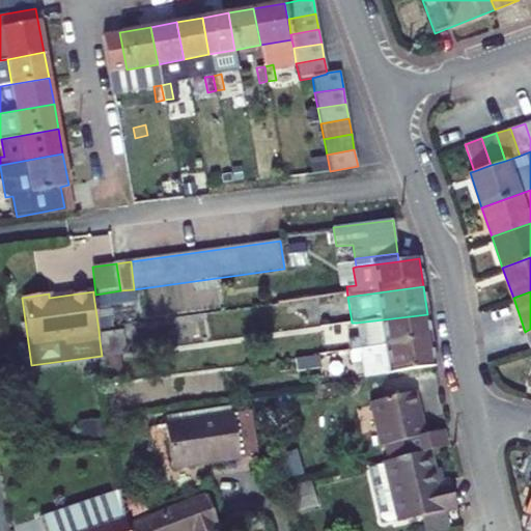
[(348,340),(351,351),(351,352),(431,341),(427,314),(357,323),(360,338),(348,340)]
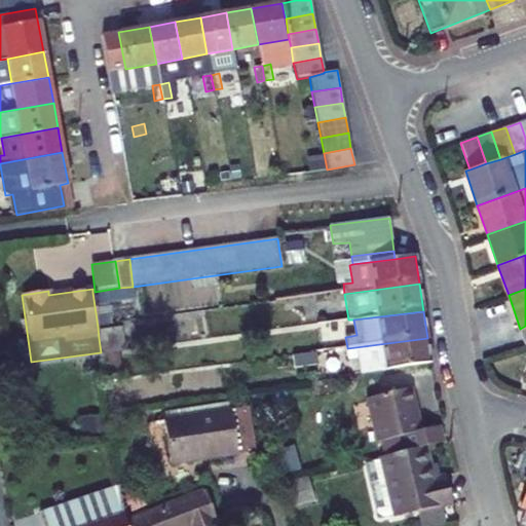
[(124,350),(121,328),(100,331),(102,353),(119,351),(124,350)]
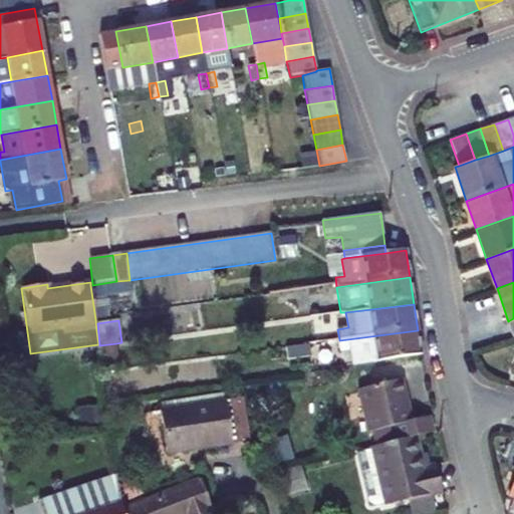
[(340,352),(344,351),(345,365),(421,353),(418,330),(339,340),(340,352)]
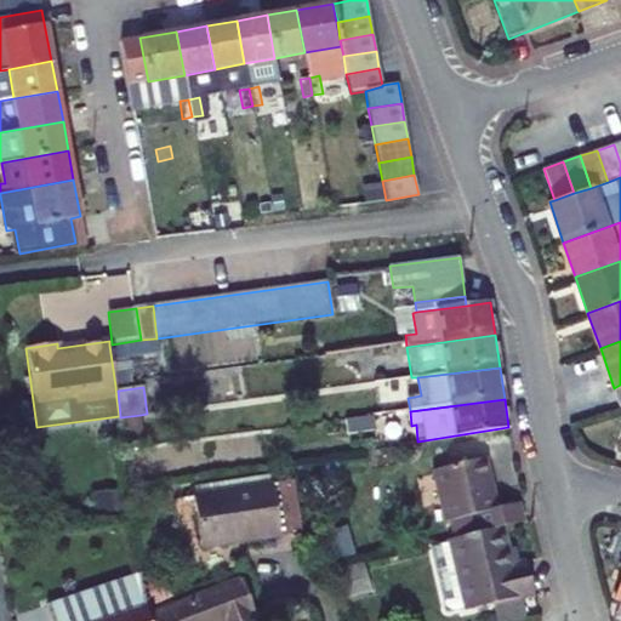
[(374,416),(346,419),(348,433),(376,429),(374,416)]
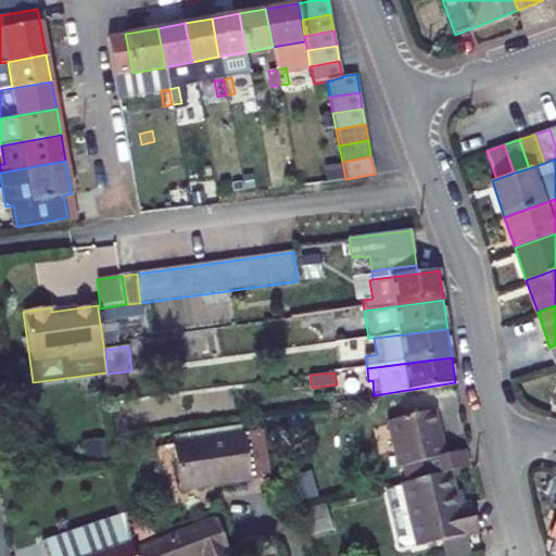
[(126,377),(109,379),(112,401),(129,399),(126,377)]
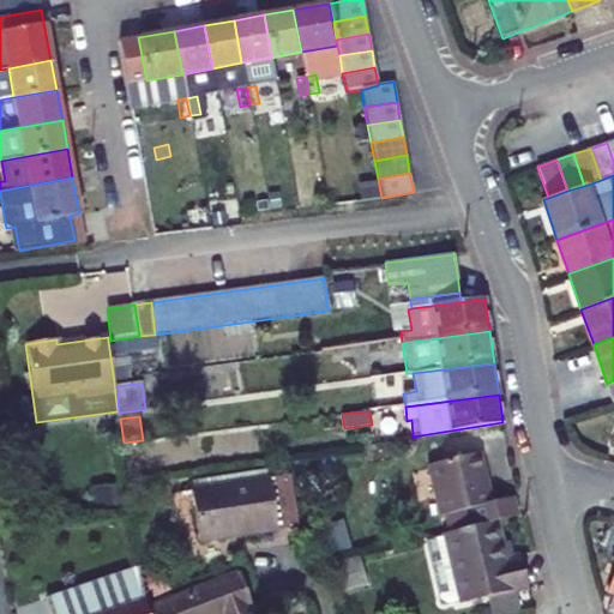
[(445,515),(449,531),(497,521),(518,515),(515,498),(493,503),(480,453),(427,465),(439,517),(445,515)]
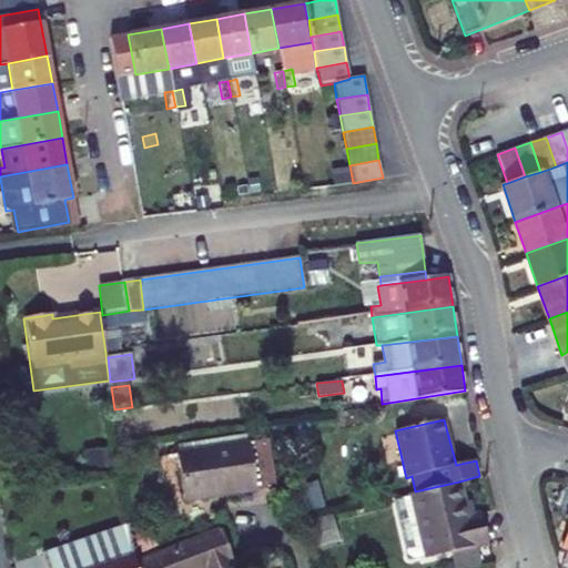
[(249,435),(175,446),(176,453),(250,443),(249,435)]
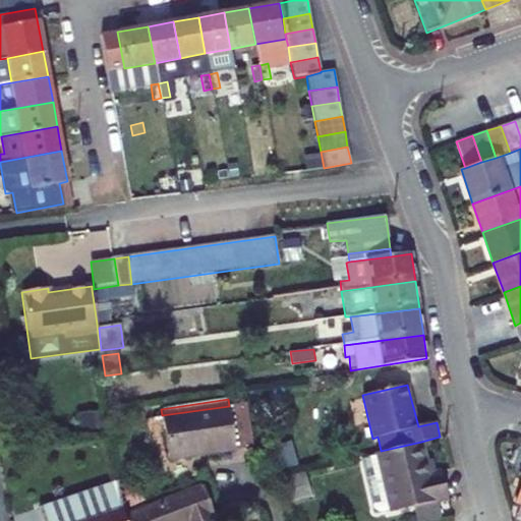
[(229,406),(162,415),(168,460),(235,450),(229,406)]
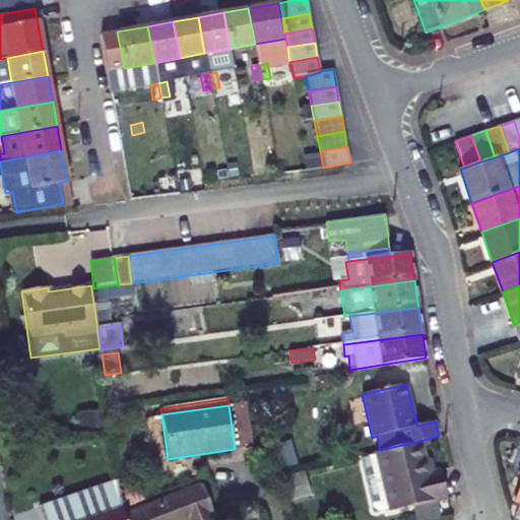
[(380,450),(376,451),(377,453),(381,474),(366,477),(373,509),(379,513),(389,510),(390,512),(411,507),(436,501),(447,498),(442,471),(434,473),(429,474),(425,460),(420,441),(380,450)]
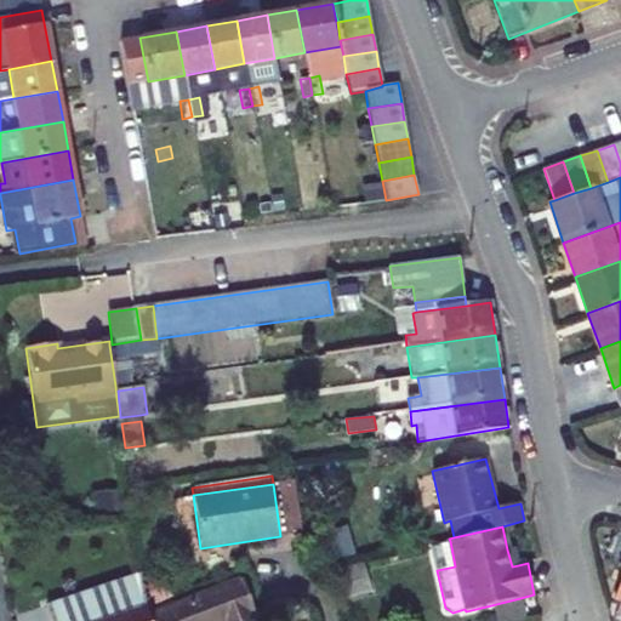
[(450,541),(431,545),(437,570),(455,567),(450,541)]
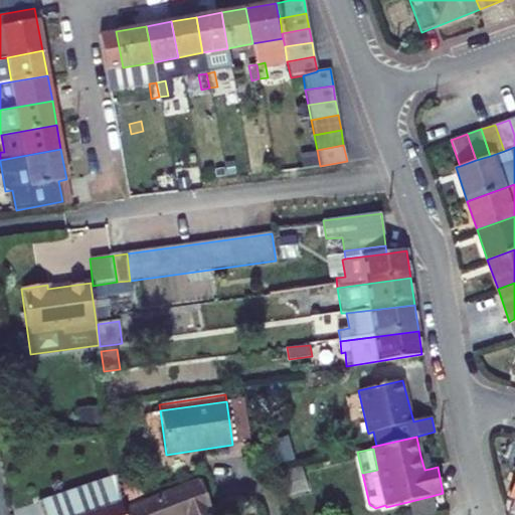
[(420,456),(424,470),(430,469),(426,455),(420,456)]
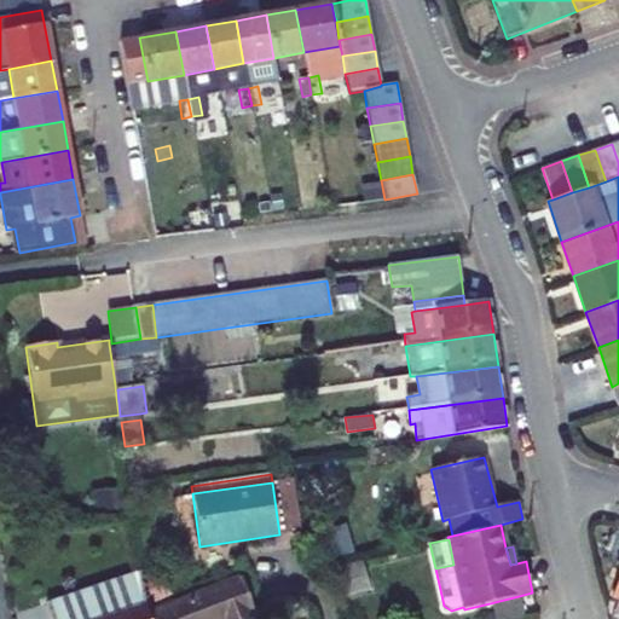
[(365,591),(359,567),(337,571),(343,595),(365,591)]
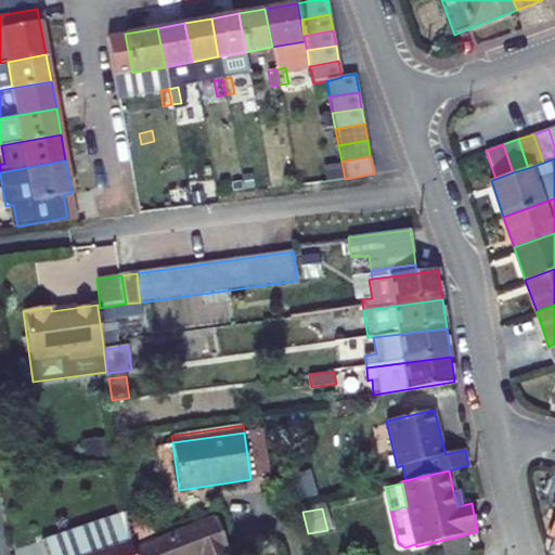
[(48,554),(131,554),(131,552),(130,549),(125,512),(43,539),(48,554)]
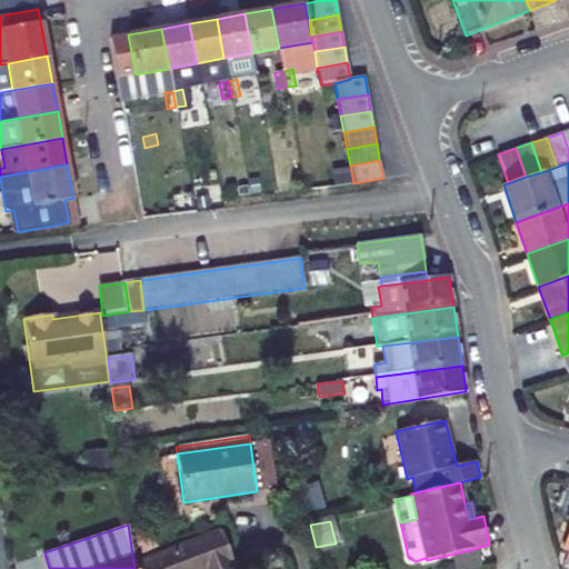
[(135,566),(135,568),(205,568),(228,560),(218,532),(135,566)]
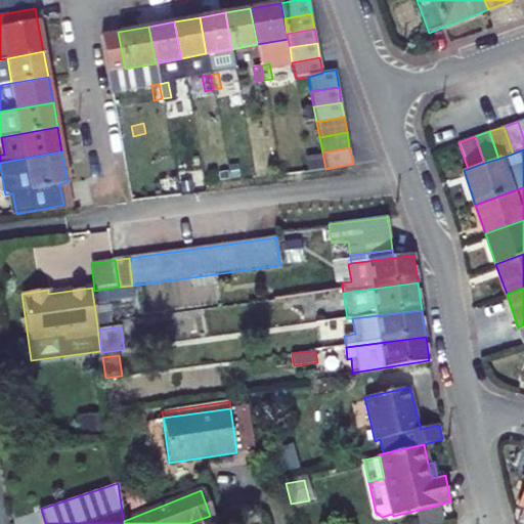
[(439,505),(415,511),(418,523),(442,523),(444,523),(439,505)]
